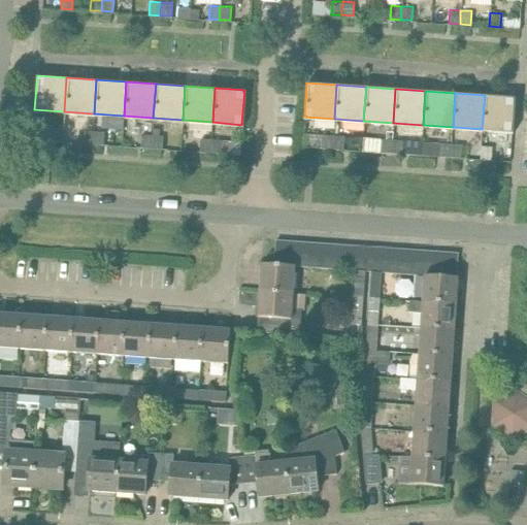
[(485,95),(482,129),(512,131),(514,97),(485,95)]
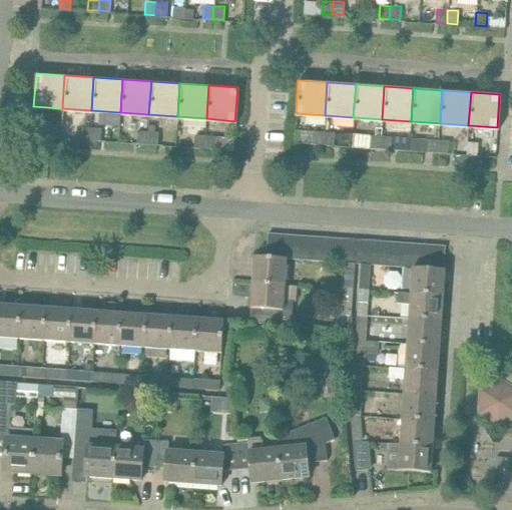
[(61,136),(62,123),(51,122),(50,135),(61,136)]
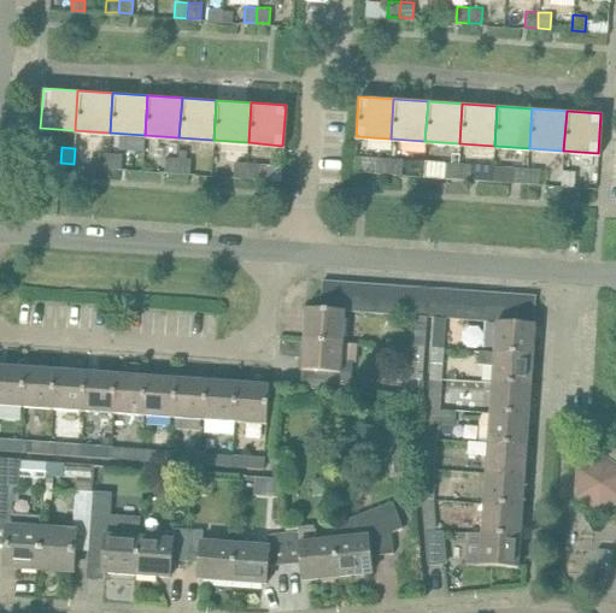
[(177,155),(176,171),(189,172),(191,157),(186,157),(186,148),(179,148),(179,155),(177,155)]
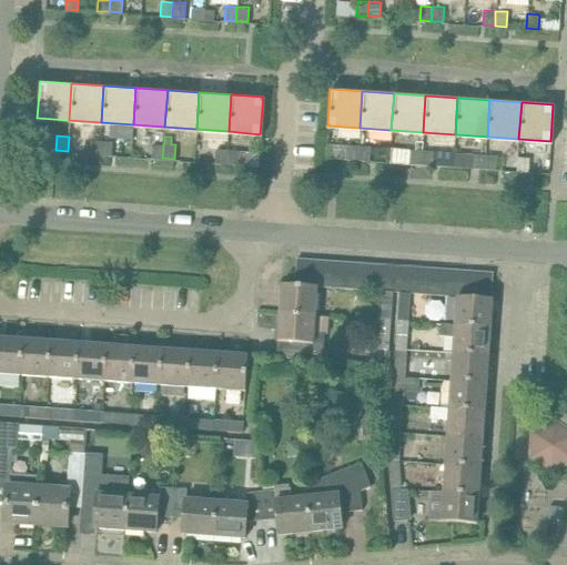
[(88,152),(99,153),(100,139),(89,138),(88,152)]
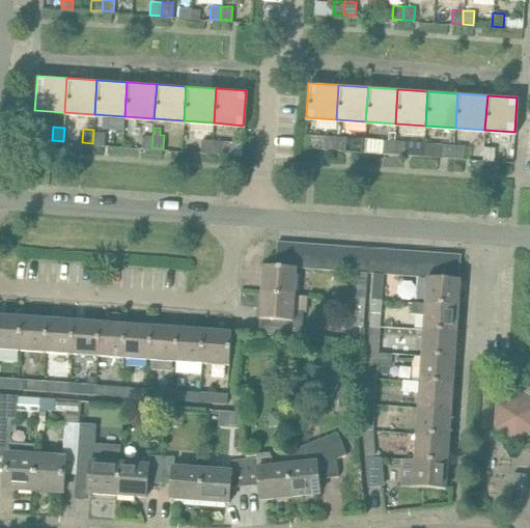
[(93,130),(92,143),(104,144),(105,131),(93,130)]
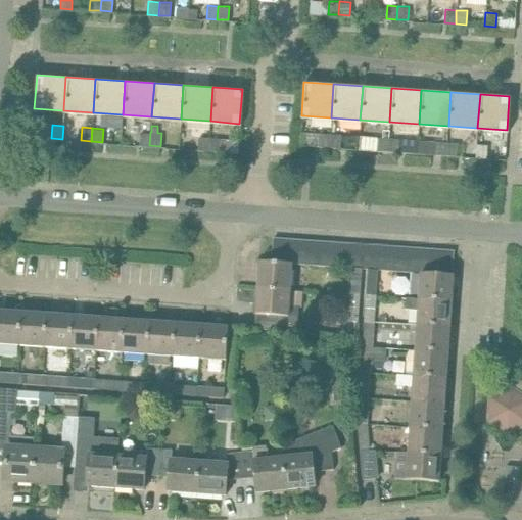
[(149,145),(150,132),(140,131),(139,144),(149,145)]
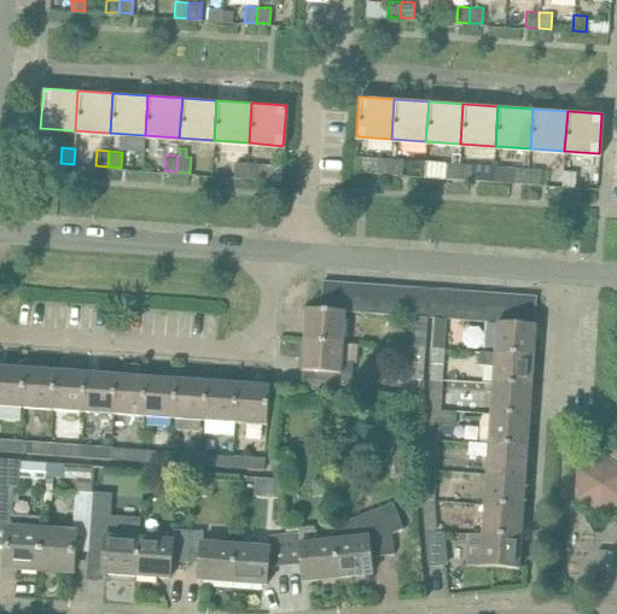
[(376,171),(389,173),(390,157),(377,156),(376,171)]
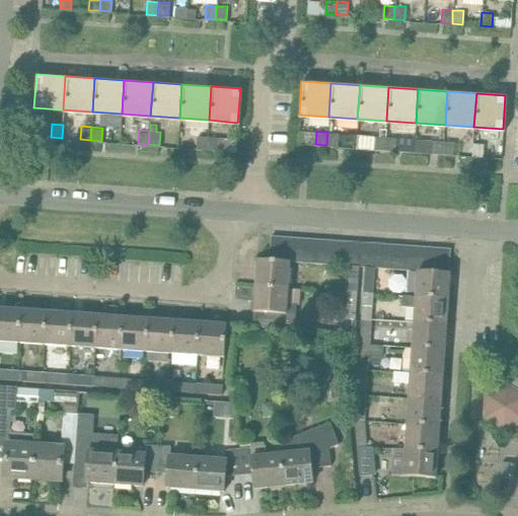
[(339,132),(327,132),(326,145),(338,145),(339,132)]
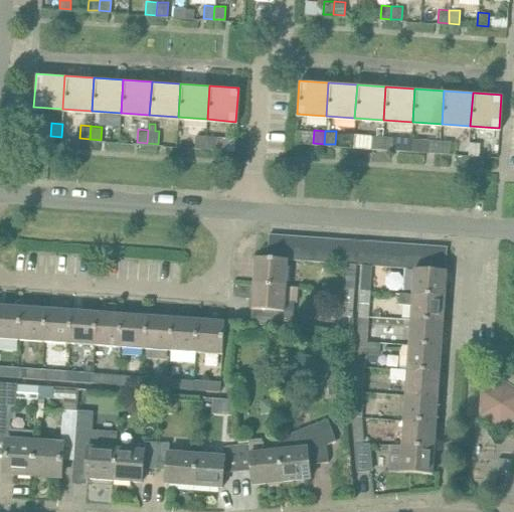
[(194,146),(205,147),(205,134),(195,134),(194,146)]
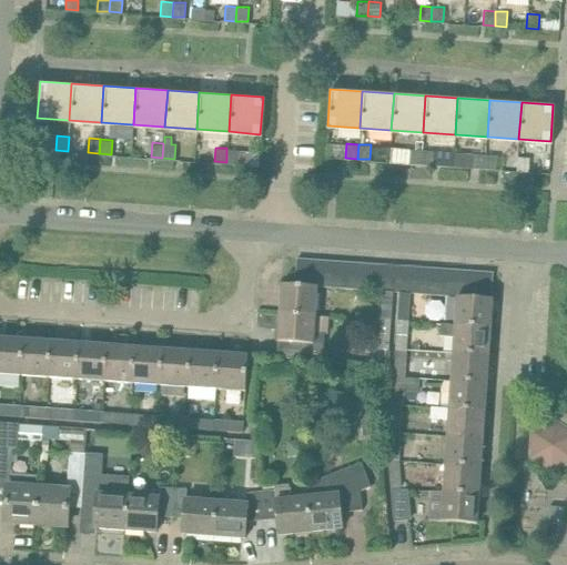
[(239,149),(226,148),(226,162),(238,163),(239,149)]
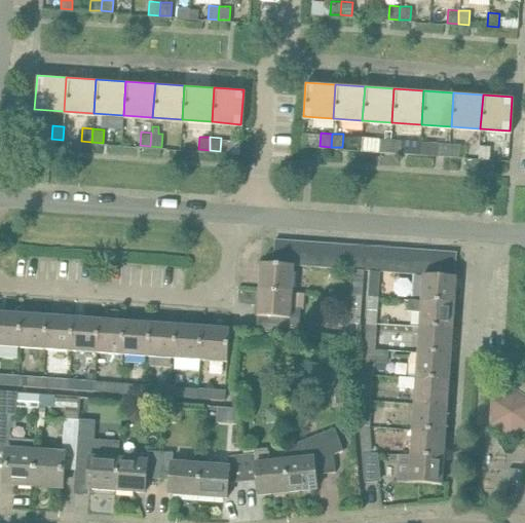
[(389,151),(390,138),(379,137),(379,150),(389,151)]
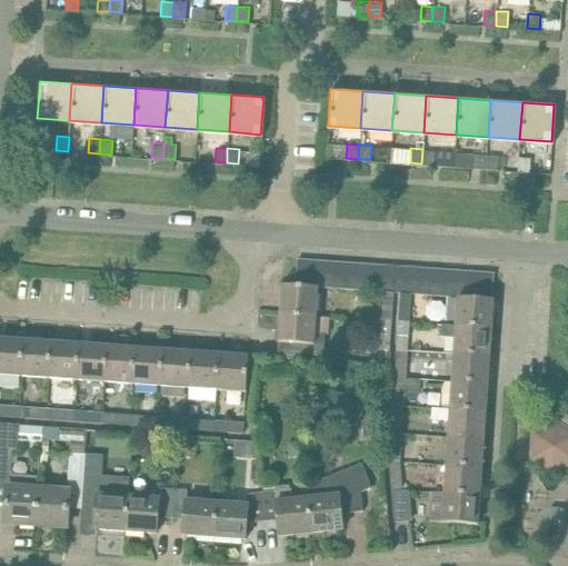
[(435,149),(422,149),(421,164),(434,164),(435,149)]
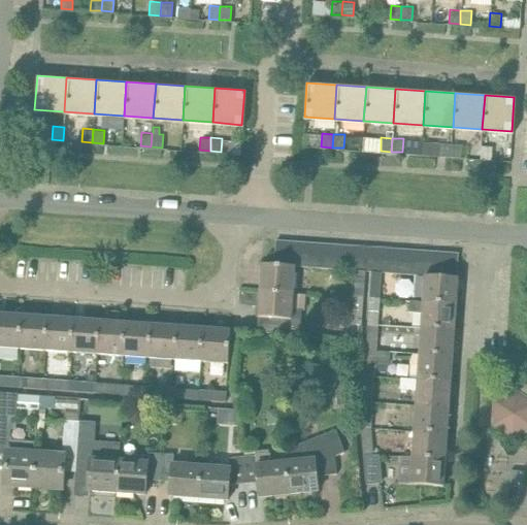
[(439,155),(450,156),(451,142),(440,141),(439,155)]
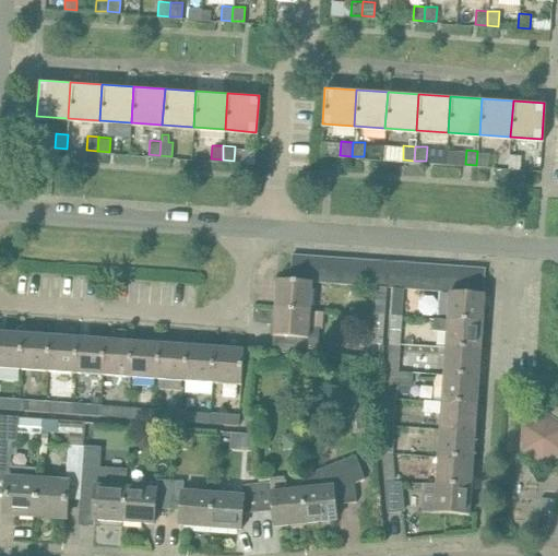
[(477,151),(476,165),(488,165),(489,151),(477,151)]
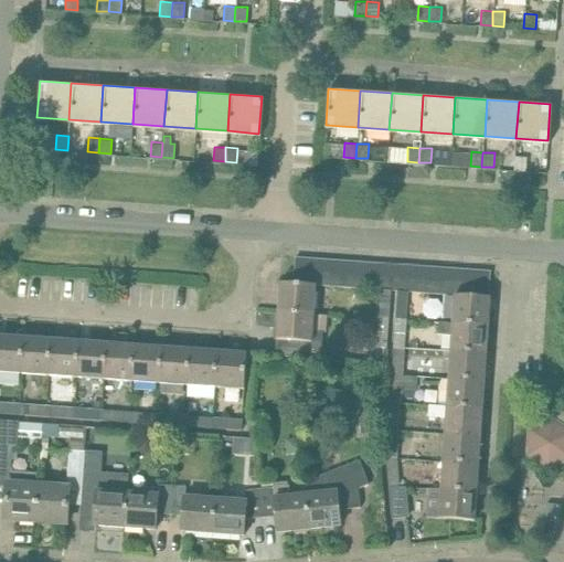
[(513,169),(525,169),(527,155),(514,155),(513,169)]
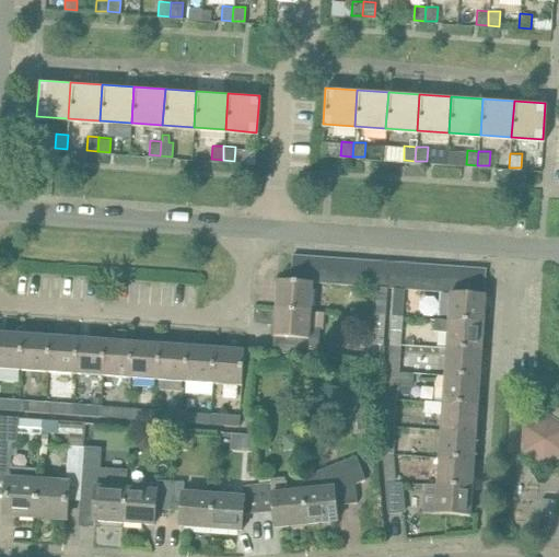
[(290,278),(302,279),(303,253),(291,252),(290,278)]
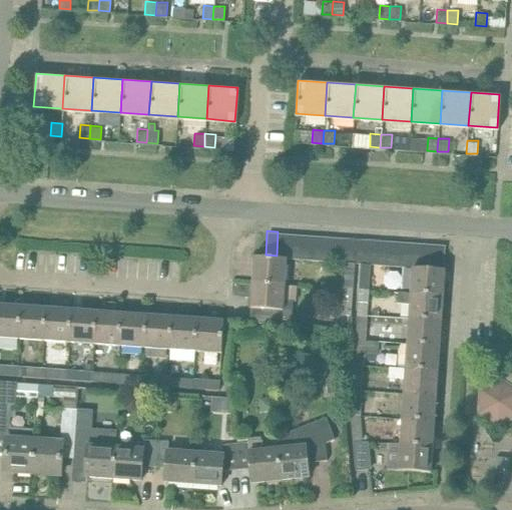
[(277,256),(286,257),(288,257),(289,232),(278,231),(277,256)]
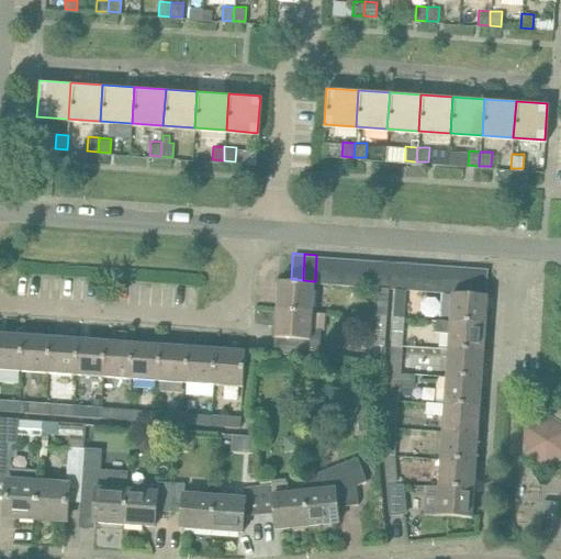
[(328,256),(316,255),(315,281),(327,282),(328,256)]
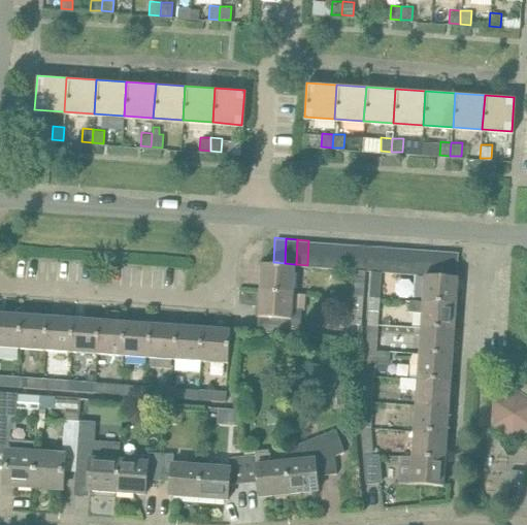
[(320,240),(308,240),(307,265),(319,265),(320,240)]
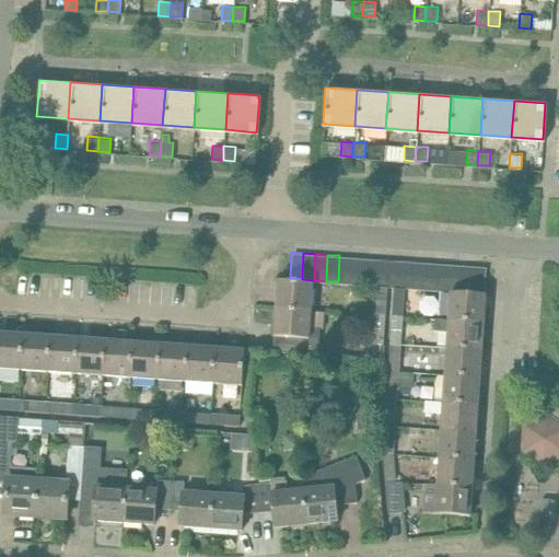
[(351,256),(339,255),(338,281),(350,282),(351,256)]
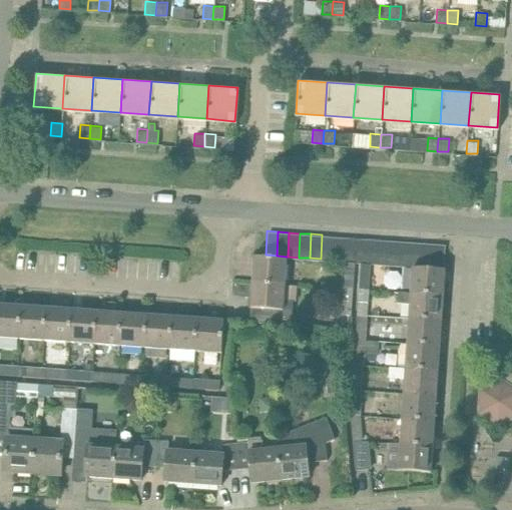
[(333,235),(322,234),(321,259),(332,260),(333,235)]
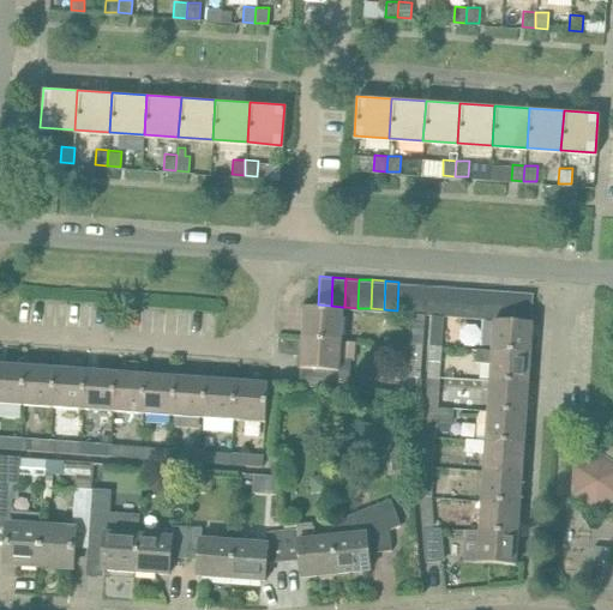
[(398,282),(397,310),(410,312),(412,283),(398,282)]
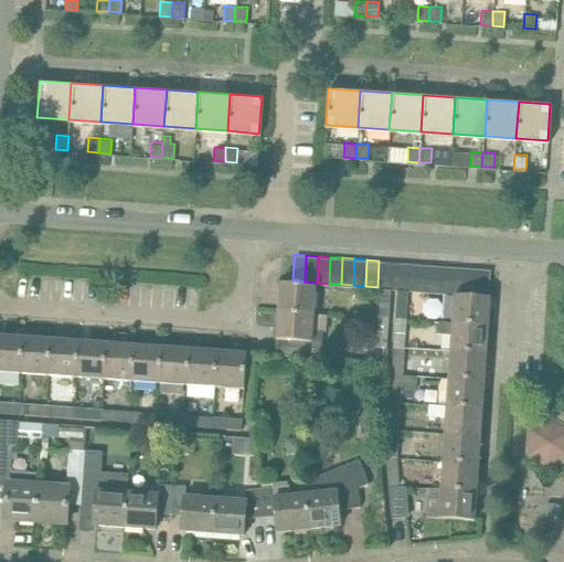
[(391,261),(379,261),(378,287),(379,287),(390,287),(391,261)]
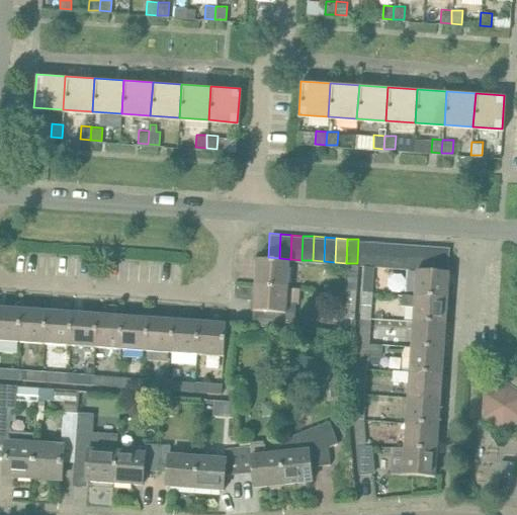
[(357,263),(363,264),(368,264),(369,240),(358,239),(357,263)]
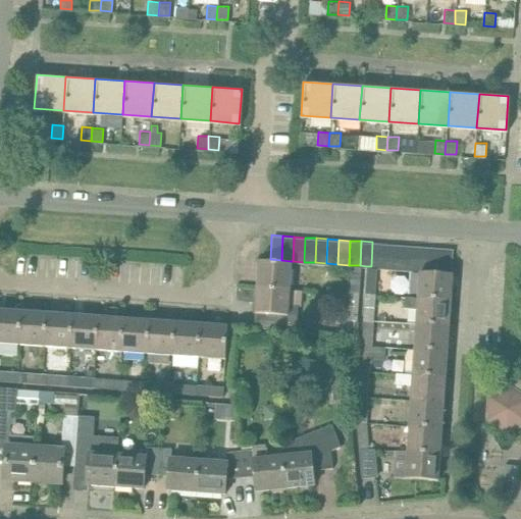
[(371,266),(376,266),(382,267),(383,243),(372,242),(371,266)]
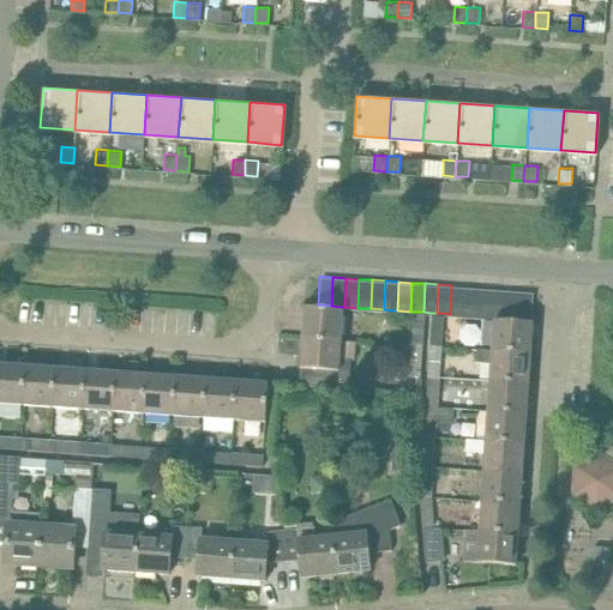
[(450,314),(463,315),(464,287),(451,285),(450,314)]
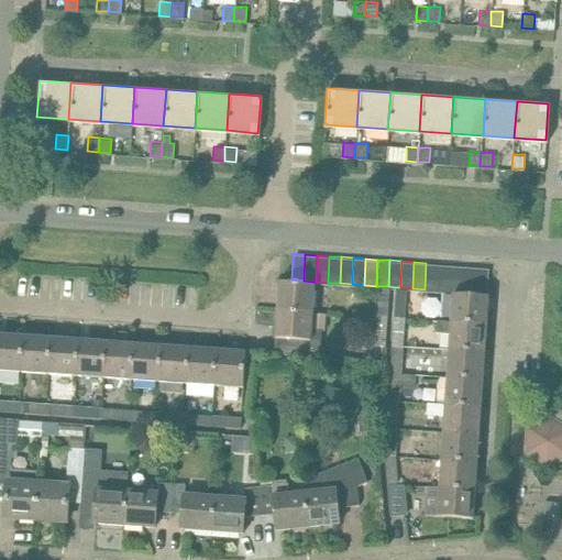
[(425,289),(437,289),(438,264),(426,263),(425,289)]
